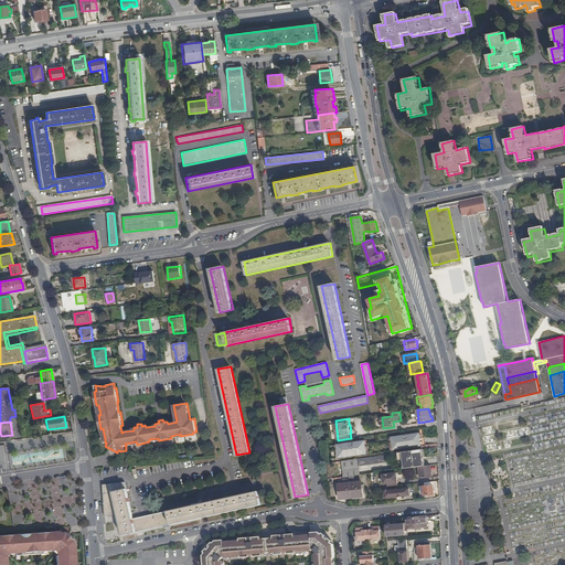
[(422,446),(419,433),(391,437),(393,450),(422,446)]
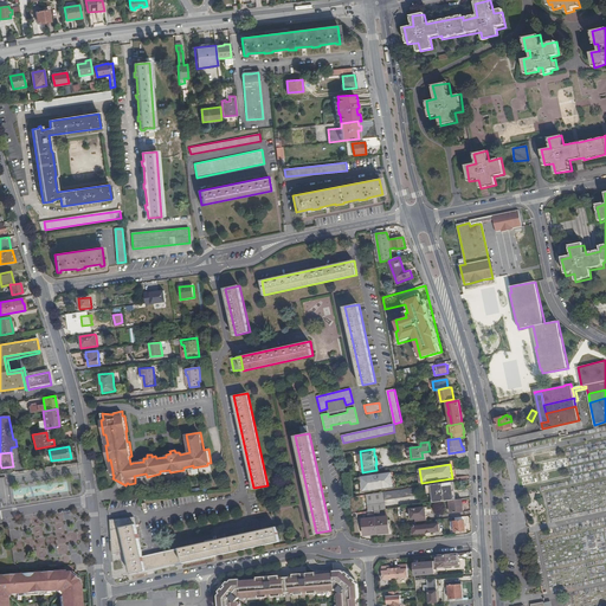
[(394,487),(392,472),(361,477),(363,491),(394,487)]
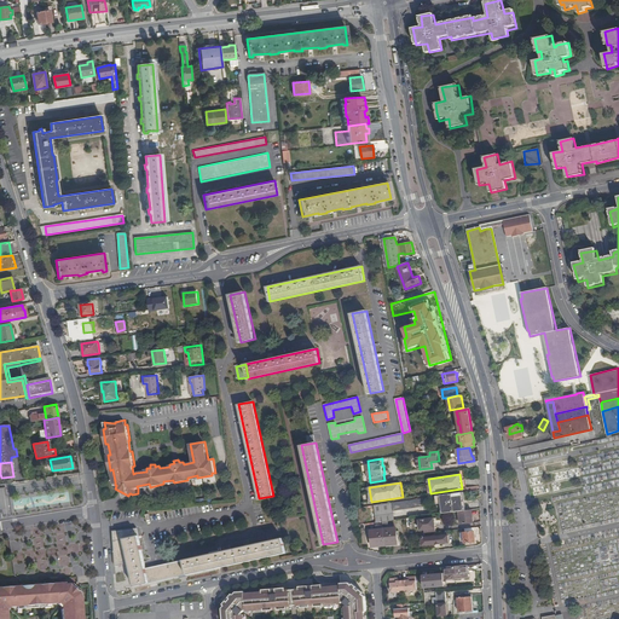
[(444,502),(445,513),(458,512),(464,510),(462,492),(438,496),(438,503),(444,502)]
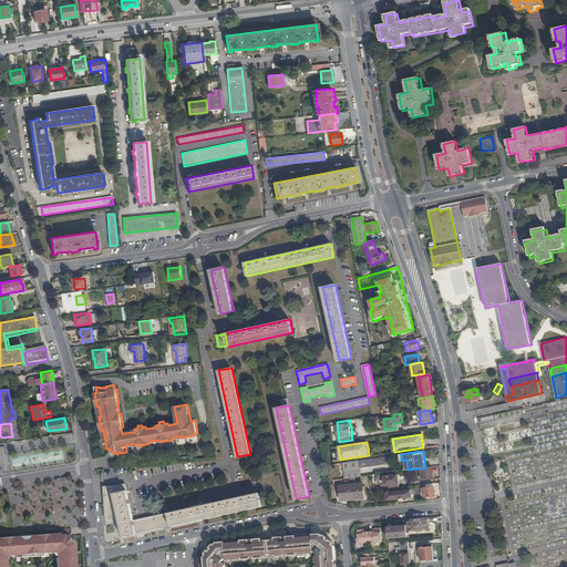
[(389,456),(359,461),(359,467),(390,463),(389,456)]
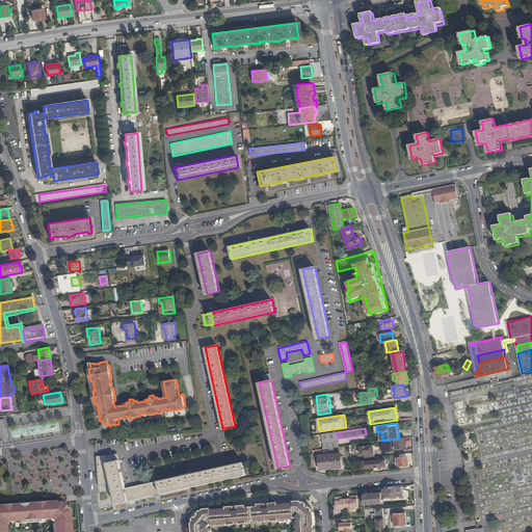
[(322,434),(323,449),(329,448),(334,447),(338,447),(337,439),(337,432),(322,434)]
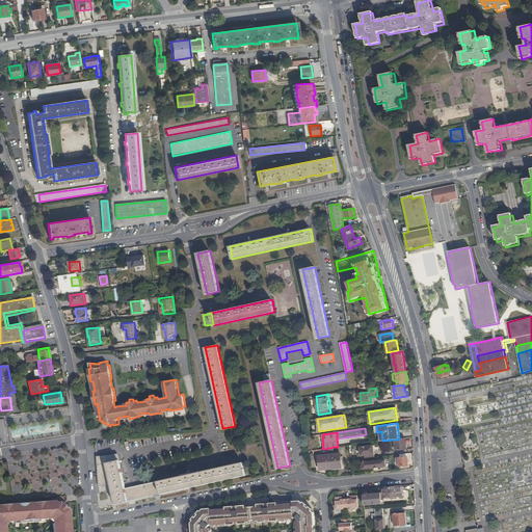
[(406,449),(405,437),(399,439),(394,440),(395,450),(406,449)]
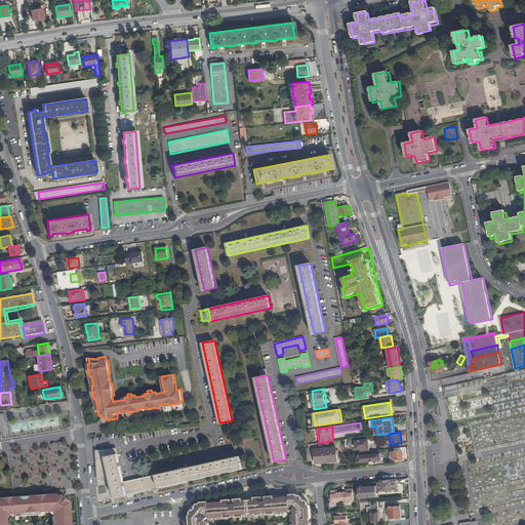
[(358,450),(361,449),(370,448),(369,440),(357,442),(358,450)]
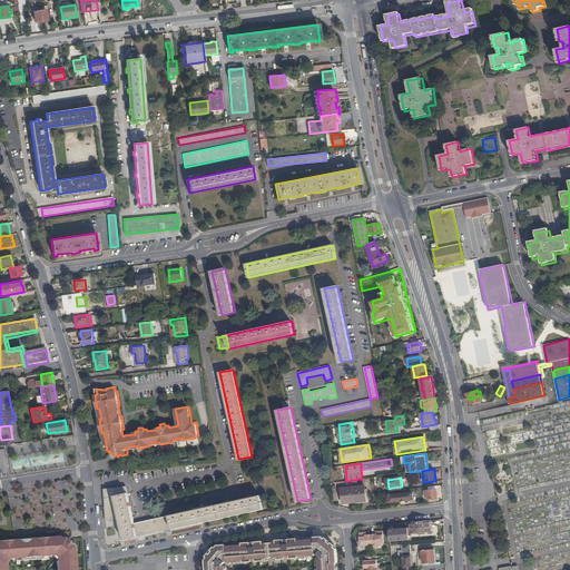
[(115,494),(127,492),(126,485),(104,489),(107,520),(119,518),(115,494)]
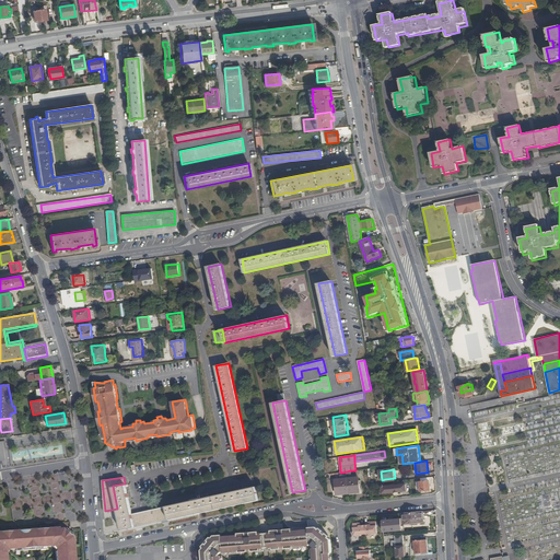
[(348,479),(350,493),(362,491),(360,477),(357,477),(352,478),(348,479)]
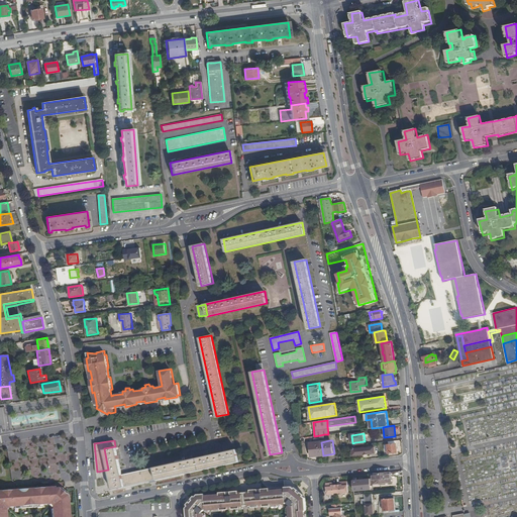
[(312,457),(323,455),(321,442),(314,443),(310,443),(312,457)]
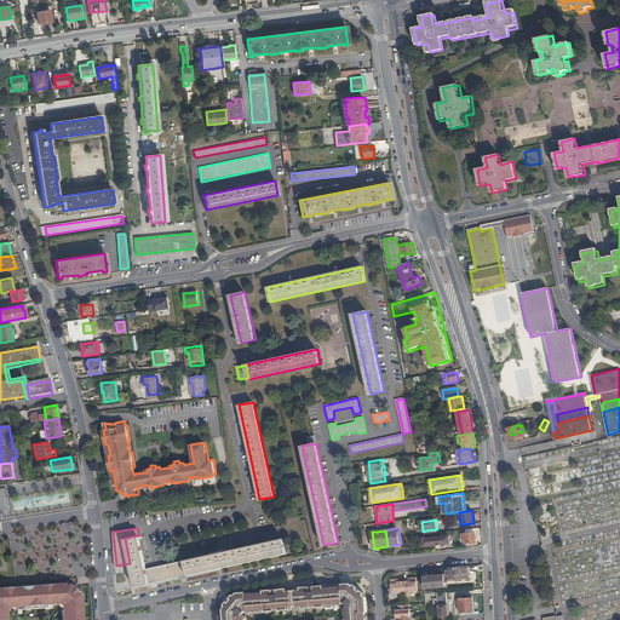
[(476,543),(475,532),(460,534),(461,538),(461,540),(465,540),(466,544),(476,543)]
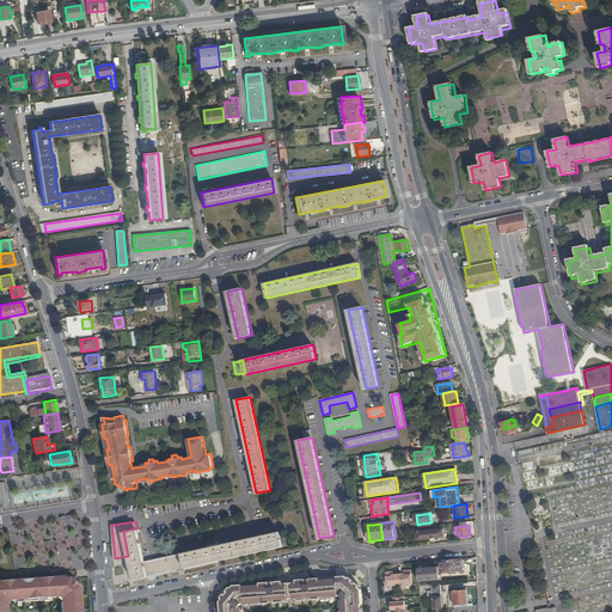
[(144,562),(136,528),(123,531),(128,556),(133,579),(147,576),(144,562)]
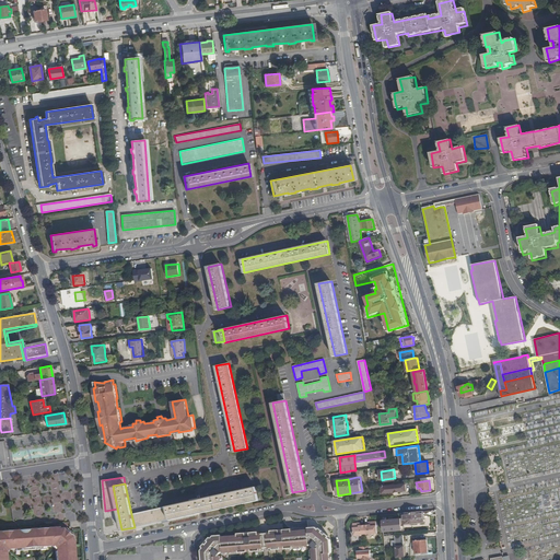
[(406,485),(382,487),(382,493),(406,491),(406,485)]
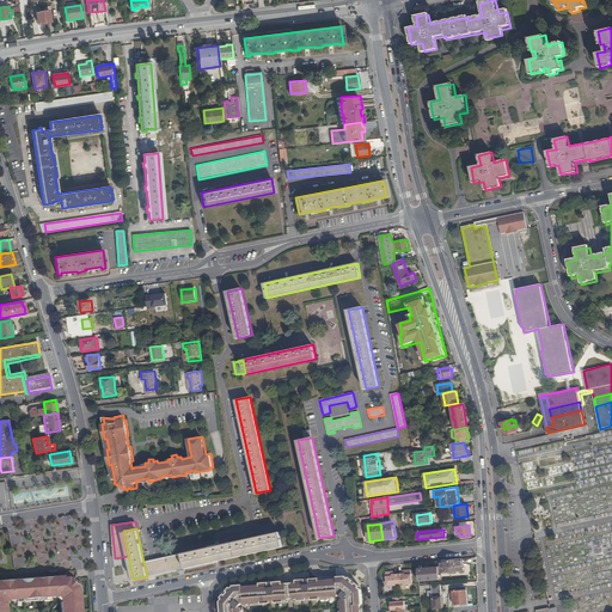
[(250,538),(179,554),(182,568),(219,561),(285,545),(281,531),(250,538)]
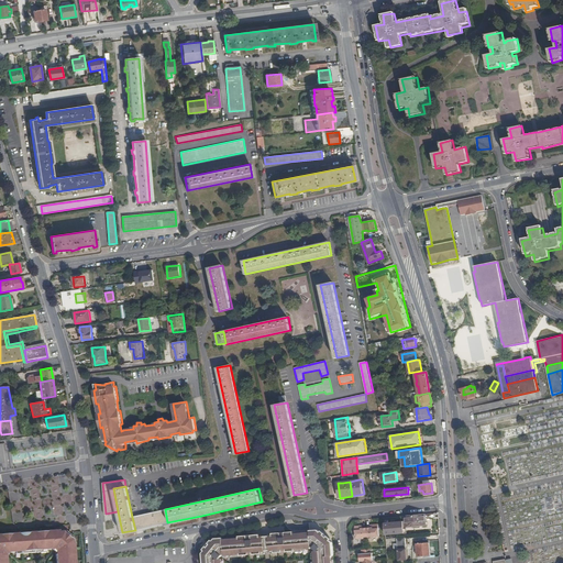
[(54,507),(72,503),(70,494),(53,498),(54,507)]
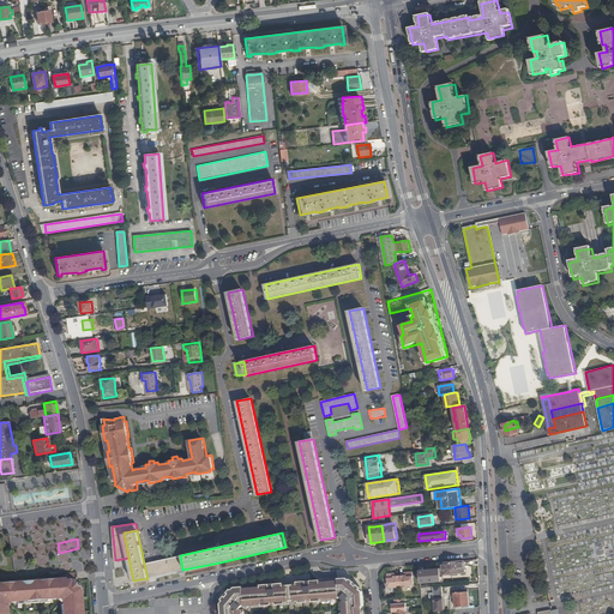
[(144,564),(148,578),(174,573),(182,570),(180,555),(144,564)]
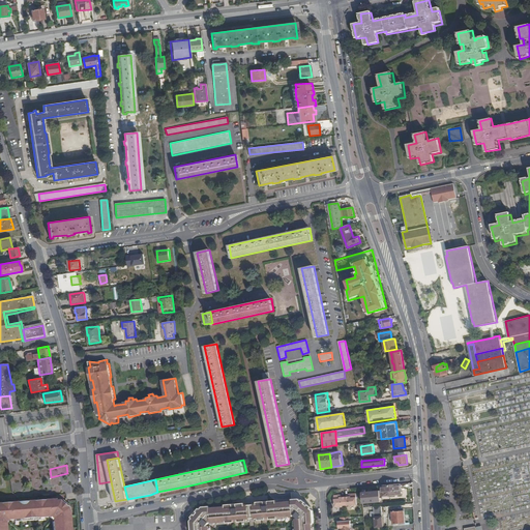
[(400,483),(381,486),(382,491),(384,491),(385,496),(399,495),(399,489),(401,489),(400,483)]
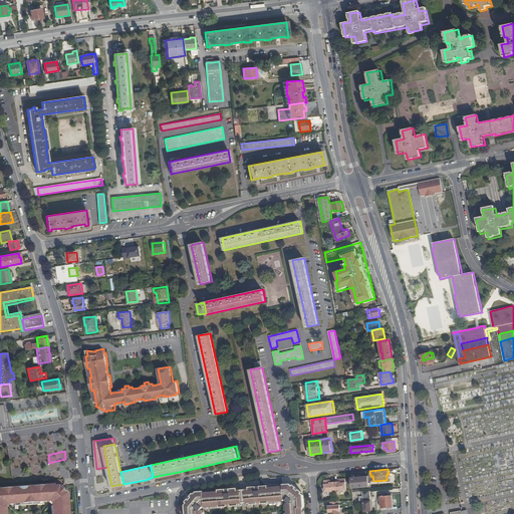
[(351,477),(351,487),(351,488),(368,487),(367,476),(351,477)]
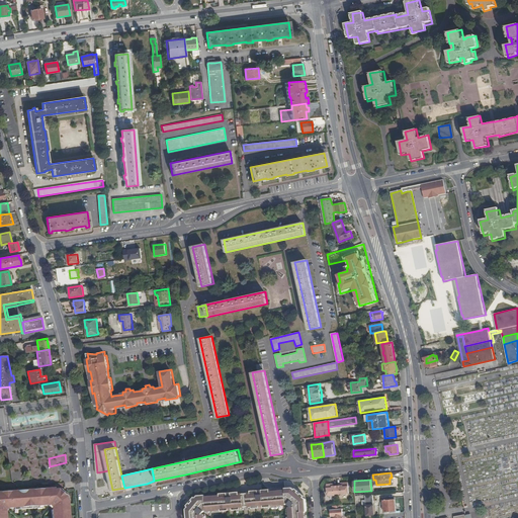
[(339,487),(339,495),(343,494),(343,496),(349,495),(349,494),(350,494),(349,484),(344,484),(344,486),(342,486),(339,487)]
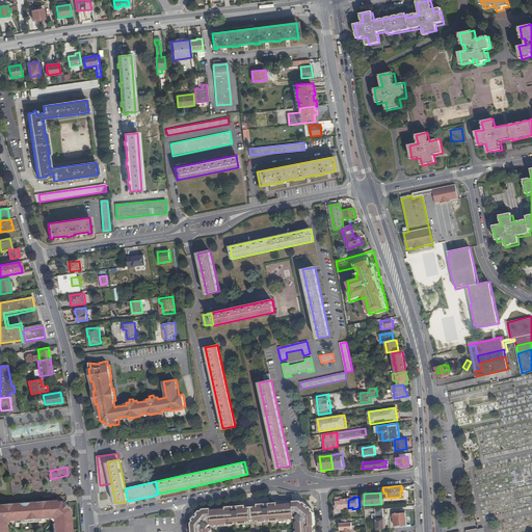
[(342,500),(342,498),(336,499),(337,509),(339,509),(339,510),(345,509),(345,508),(348,508),(348,500),(344,500),(342,500)]
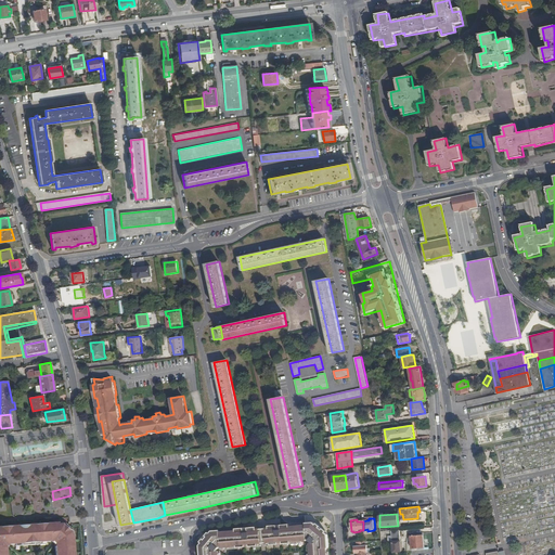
[(327,554),(328,552),(327,547),(330,547),(328,534),(326,532),(327,531),(324,528),(323,529),(320,527),(321,526),(318,523),(317,524),(314,523),(306,523),(306,525),(291,526),(289,524),(282,525),(281,523),(273,524),(274,525),(269,526),(269,528),(263,528),(257,529),(257,527),(252,527),(252,526),(244,526),(244,528),(236,529),(236,530),(221,532),(220,530),(213,531),(210,533),(209,532),(206,536),(207,537),(205,540),(204,539),(201,542),(202,543),(199,545),(199,554),(220,554),(220,553),(220,551),(218,551),(218,550),(220,547),(222,547),(228,547),(239,546),(239,547),(242,547),(247,546),(247,545),(252,545),(252,546),(255,546),(259,546),(259,543),(262,543),(265,543),(267,543),(270,543),(270,545),(274,545),(279,544),(279,543),(282,543),(283,544),(287,544),(292,543),(292,542),(302,541),(308,541),(307,540),(310,540),(311,542),(311,543),(310,544),(310,545),(310,551),(310,554),(327,554)]
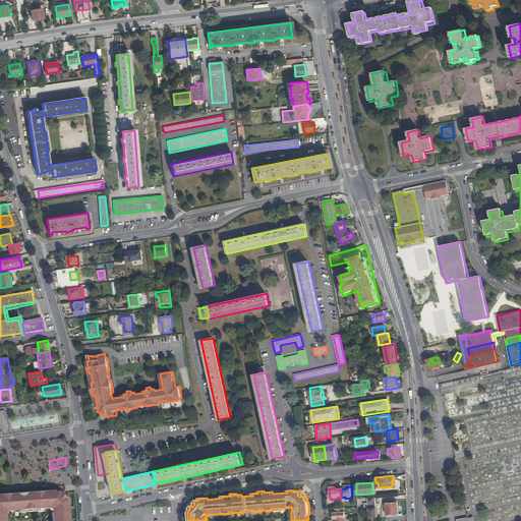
[(68,520),(67,508),(68,508),(68,500),(58,491),(50,493),(50,494),(45,494),(45,493),(32,494),(32,495),(27,496),(26,494),(16,495),(16,496),(12,497),(12,495),(0,496),(0,520),(5,520),(5,516),(4,516),(4,513),(6,511),(9,511),(9,512),(13,511),(20,511),(20,513),(36,512),(36,510),(43,509),(47,509),(47,508),(49,508),(52,510),(52,513),(52,520),(68,520)]
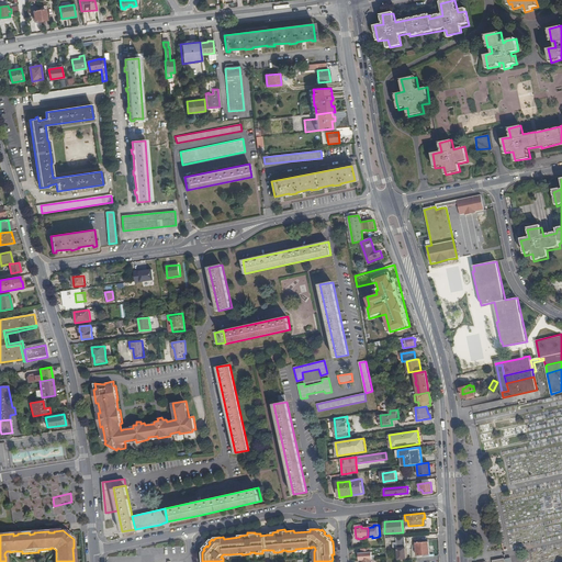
[(405,537),(397,538),(398,560),(406,559),(405,537)]
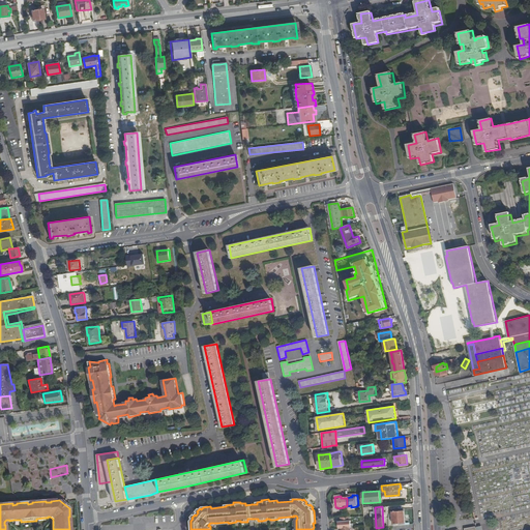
[(388,523),(388,527),(406,525),(406,523),(405,508),(393,509),(393,511),(392,511),(393,523),(388,523)]
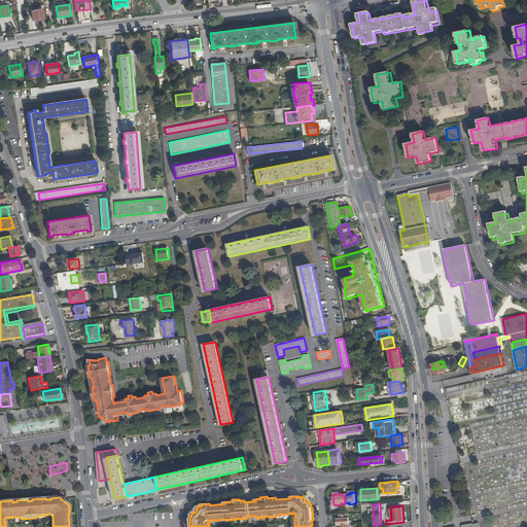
[(340,526),(348,526),(349,526),(349,521),(349,518),(347,518),(347,515),(346,515),(344,515),(340,515),(340,519),(337,519),(338,526),(340,526)]
